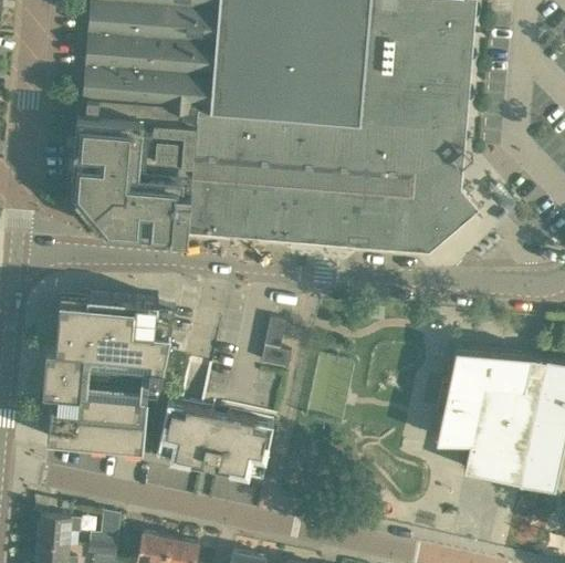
[(92,0),(85,107),(85,115),(197,124),(188,233),(428,252),(480,210),(463,190),(440,163),(459,147),(470,0),(92,0)]
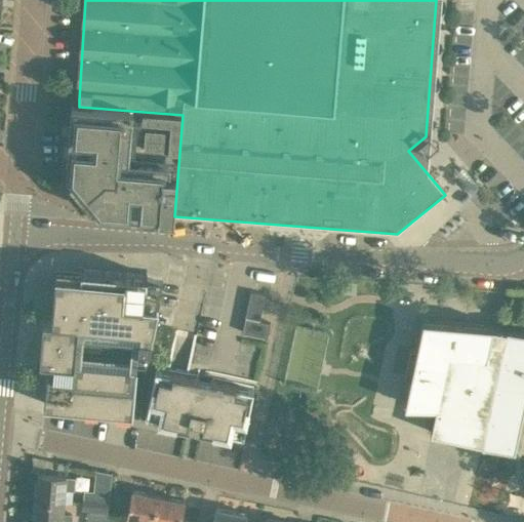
[(183,115),(79,107),(71,106),(71,109),(65,177),(96,215),(158,221),(158,219),(173,222),(174,216),(183,115)]
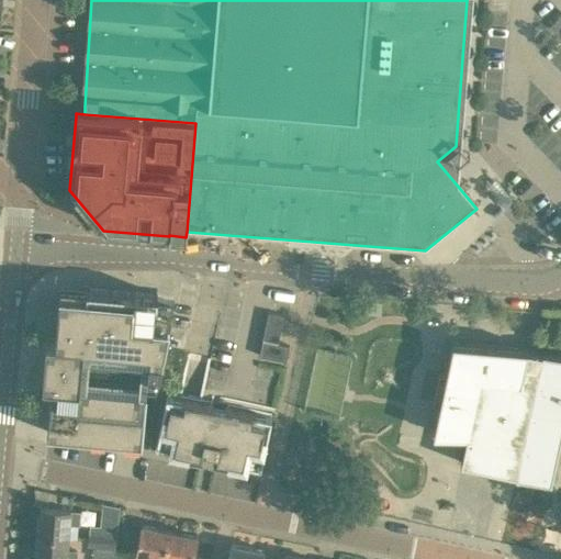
[(156,304),(156,298),(59,289),(55,343),(46,342),(42,386),(52,387),(47,435),(141,444),(145,394),(154,394),(163,353),(167,330),(172,305),(156,304)]
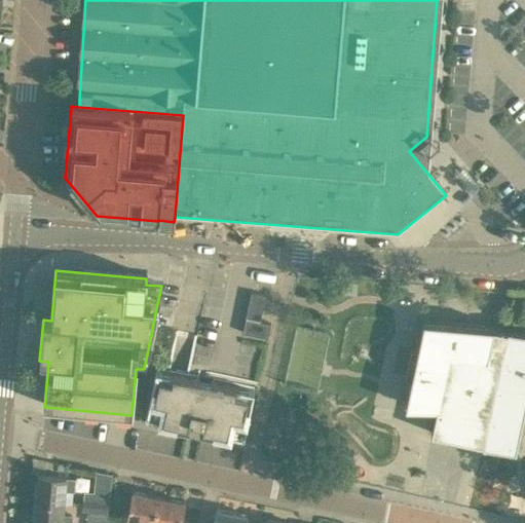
[(265,298),(250,295),(241,336),(267,341),(270,327),(259,325),(265,298)]
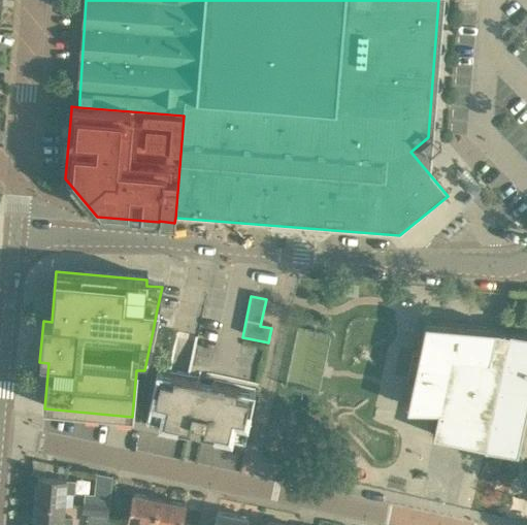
[(526,329),(501,327),(502,326),(430,319),(423,350),(418,349),(412,376),(417,378),(410,406),(442,409),(437,434),(489,446),(489,448),(523,451),(526,429),(526,329)]
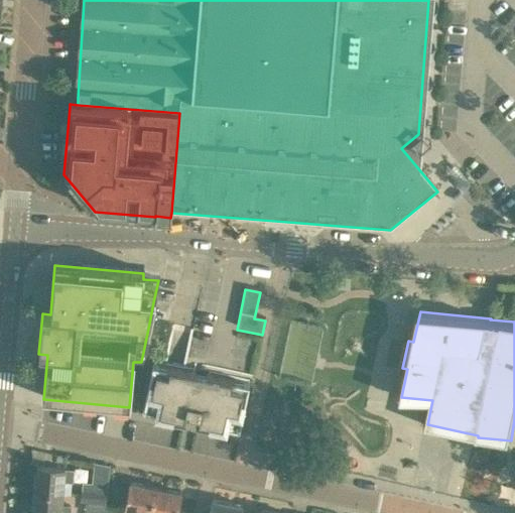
[(226,382),(209,378),(202,377),(180,372),(152,366),(142,411),(170,417),(169,423),(183,426),(184,420),(196,423),(195,428),(198,429),(209,431),(210,426),(238,432),(248,387),(226,382)]
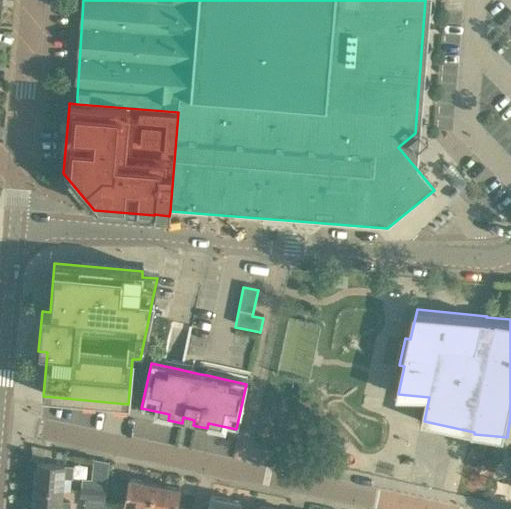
[(80,494),(105,496),(108,464),(93,461),(91,481),(81,480),(80,494)]
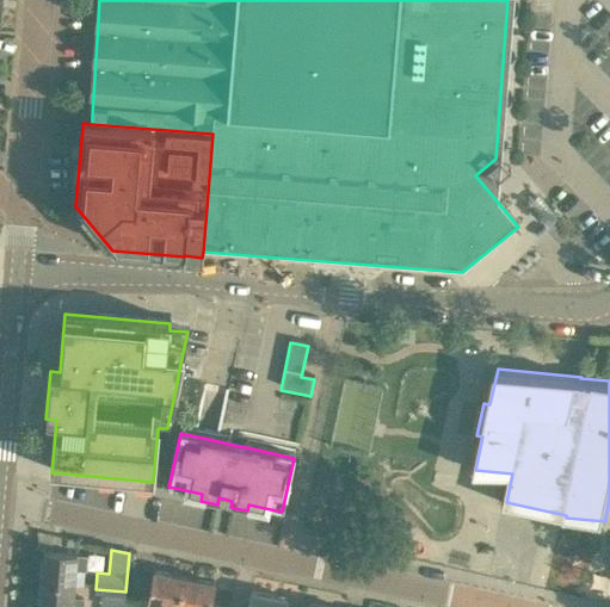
[(43,555),(41,584),(74,587),(75,570),(86,570),(87,559),(76,558),(43,555)]
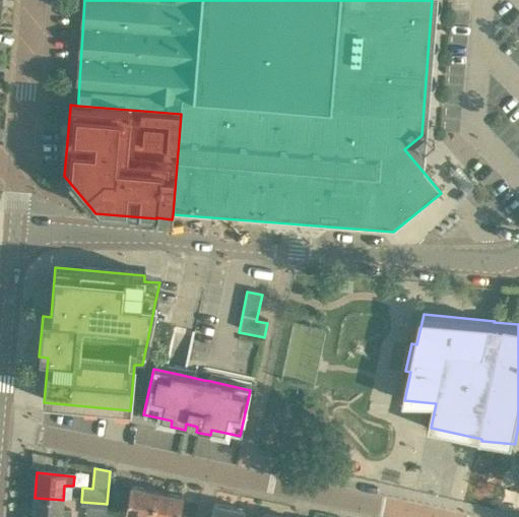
[(151,516),(156,494),(130,489),(125,516),(151,516)]
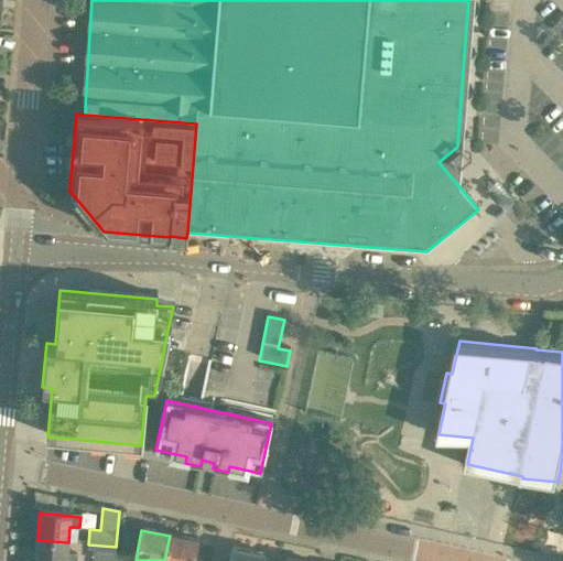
[(194,560),(198,542),(170,536),(164,560),(194,560)]
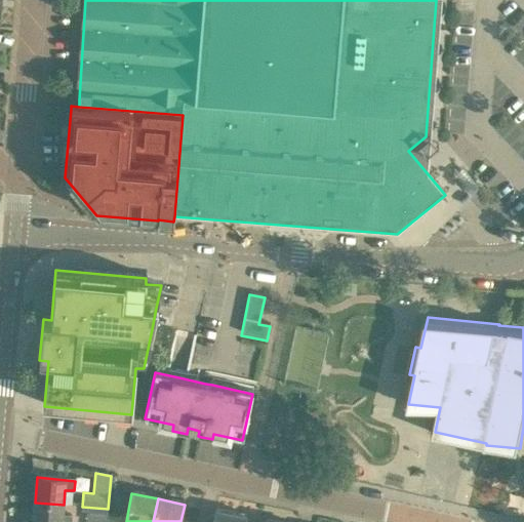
[(72,521),(72,518),(62,517),(64,505),(35,503),(33,521),(72,521)]
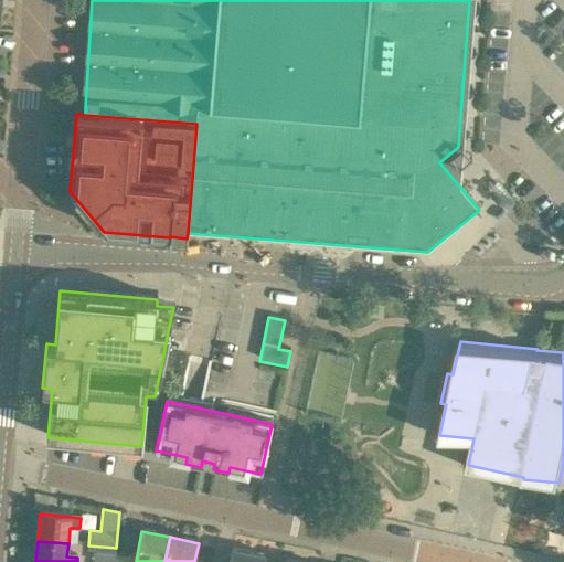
[(116,548),(88,545),(88,551),(94,551),(93,561),(115,561),(116,548)]
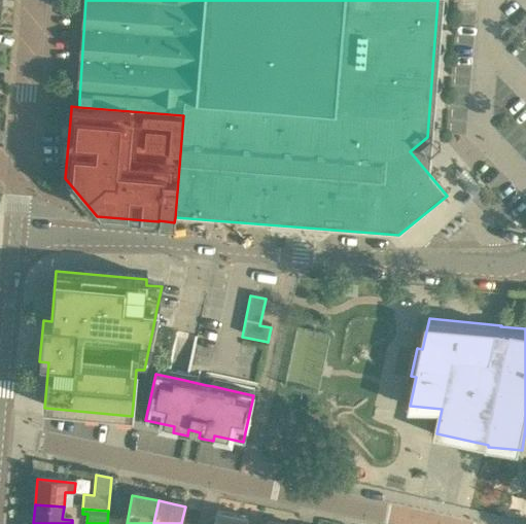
[(246,523),(247,519),(216,513),(214,523),(246,523)]
